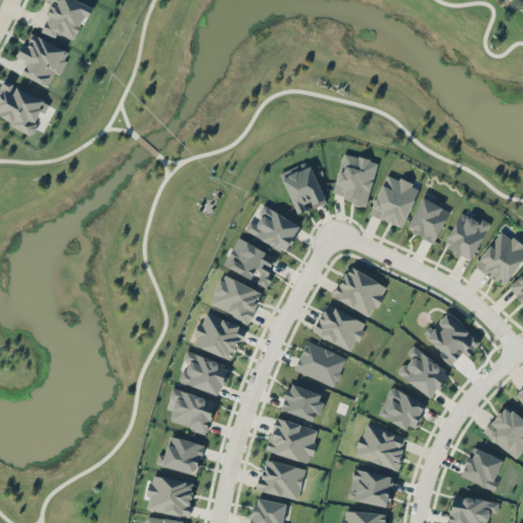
[(77,40),(90,3),(80,0),(47,0),(52,1),(41,32),(55,37),(57,33),(77,40)]
